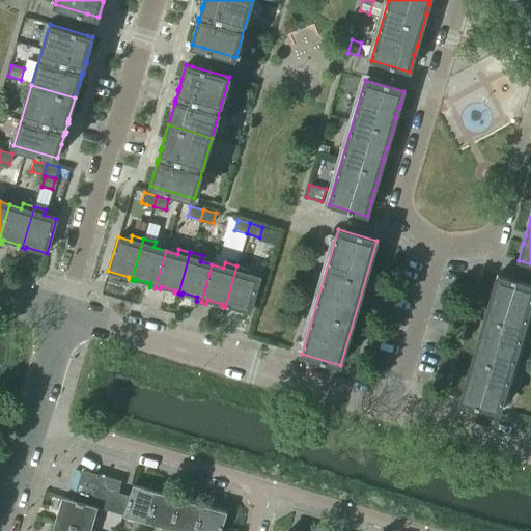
[(236,266),(225,307),(228,308),(229,306),(249,312),(259,278),(247,275),(249,270),(236,266)]
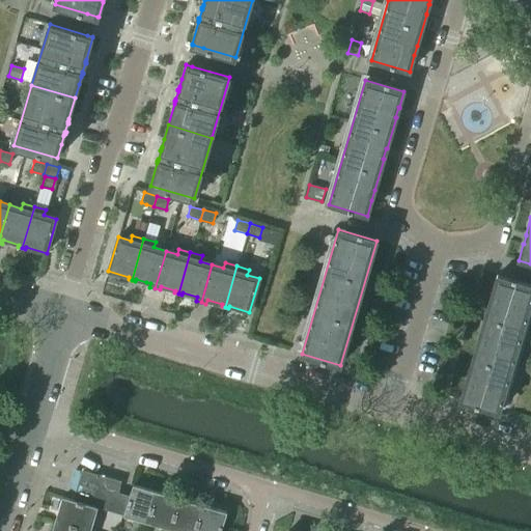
[(499,412),(524,325),(530,301),(530,285),(497,276),(460,400),(499,412)]
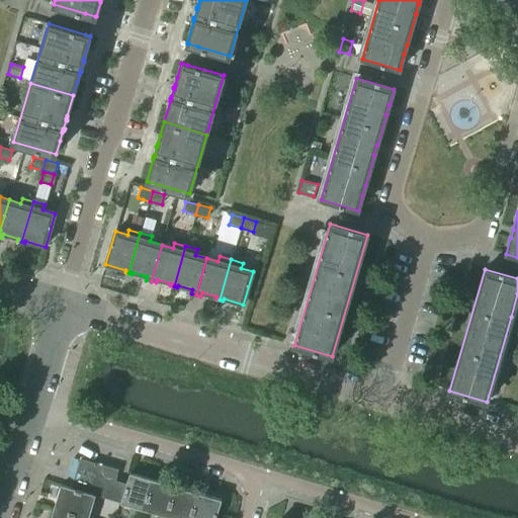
[(80,458),(71,488),(95,496),(118,503),(123,484),(114,481),(118,470),(80,458)]
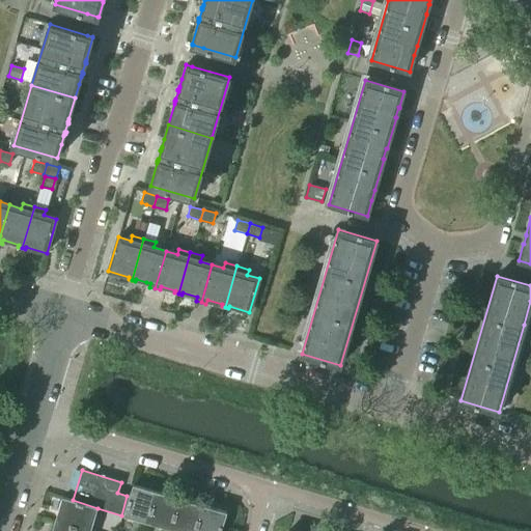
[(129,497),(127,496),(121,515),(144,522),(154,492),(133,485),(129,497)]
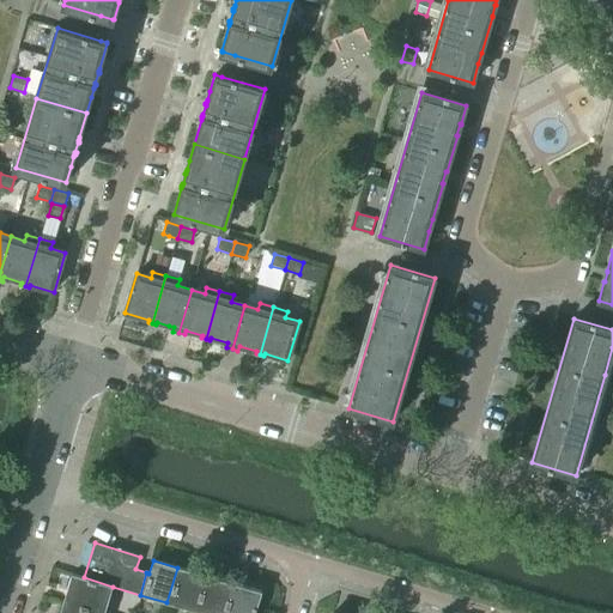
[(204,575),(177,568),(167,602),(193,611),(204,575)]
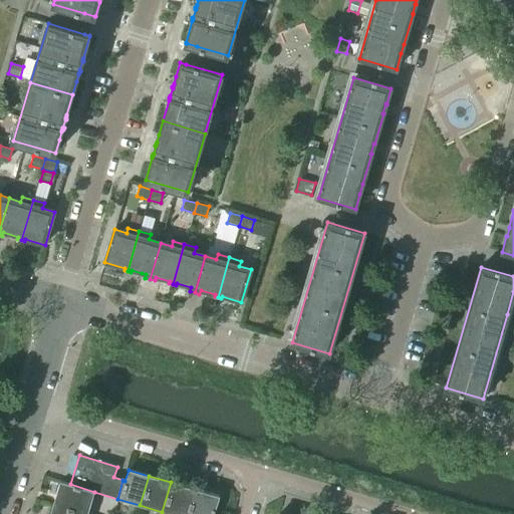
[(60,481),(53,504),(86,513),(87,513),(94,492),(70,484),(60,481)]
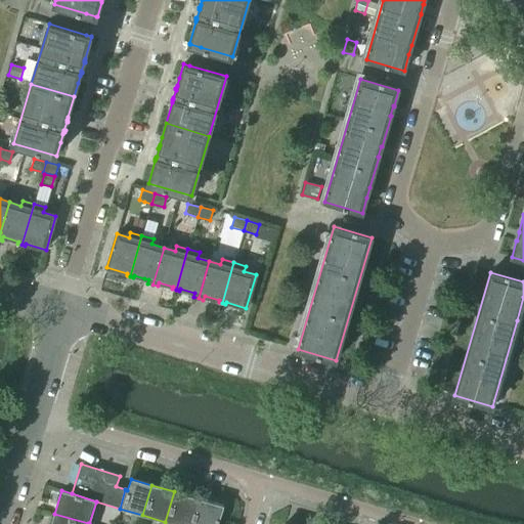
[(189,523),(198,498),(174,491),(165,522),(172,523),(189,523)]
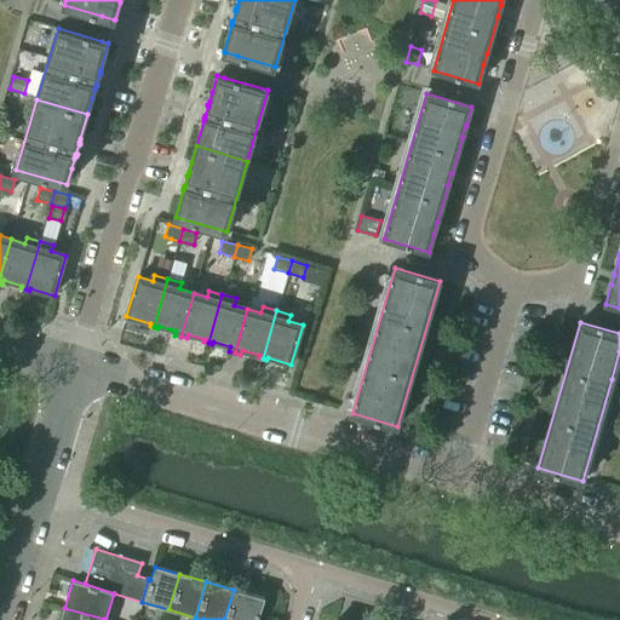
[(258,619),(264,598),(234,590),(224,619),(258,619)]
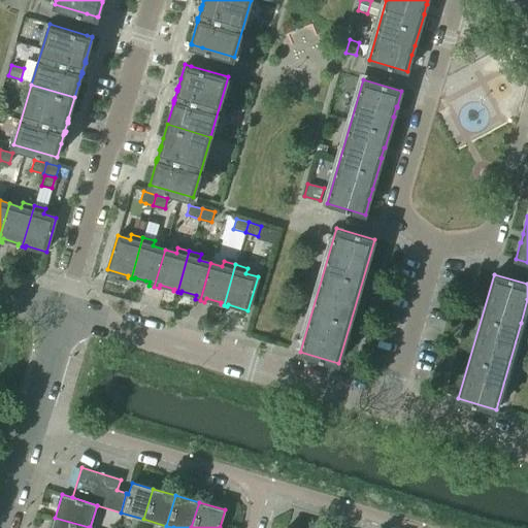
[(89,527),(55,518),(52,527),(89,527)]
